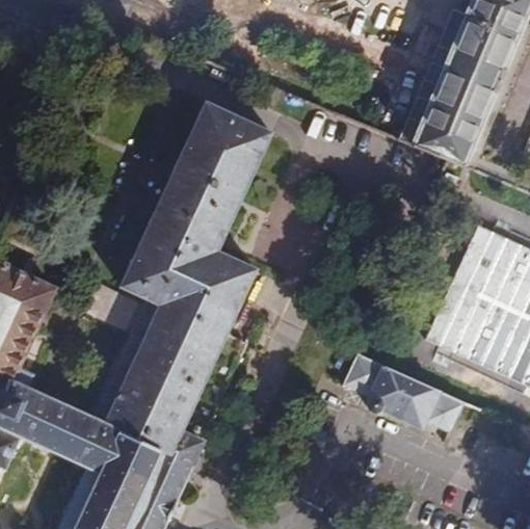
[(432,104),(415,147),(462,167),(464,164),(468,153),(480,123),(519,31),(529,2),(529,0),(475,0),(471,11),(432,104)]
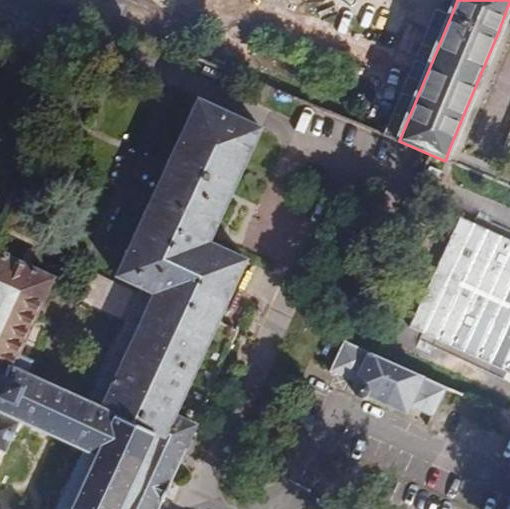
[(156,292),(104,407),(189,444),(240,330),(219,320),(246,259),(208,242),(260,125),(195,98),(117,275),(156,292)]
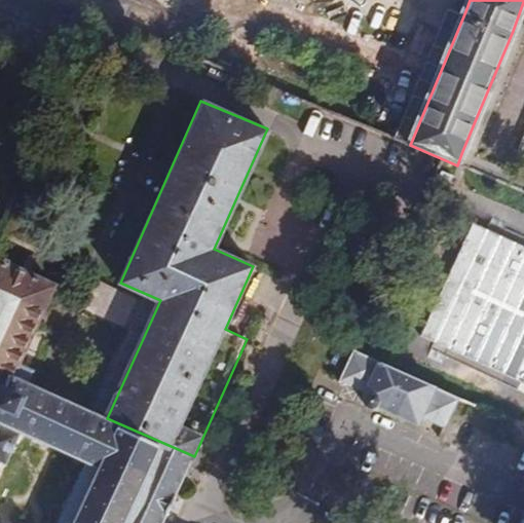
[(523,176),(462,151),(458,162),(523,189),(523,176)]
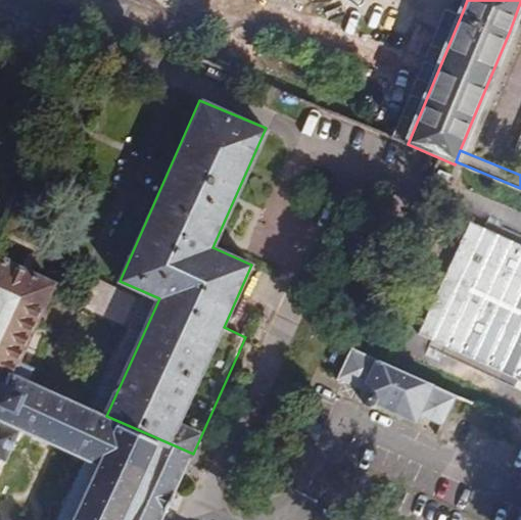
[(56,284),(0,258),(0,417),(76,453),(45,519),(162,519),(167,511),(170,513),(179,494),(176,492),(193,454),(106,416),(32,383),(38,369),(20,361),(56,284)]
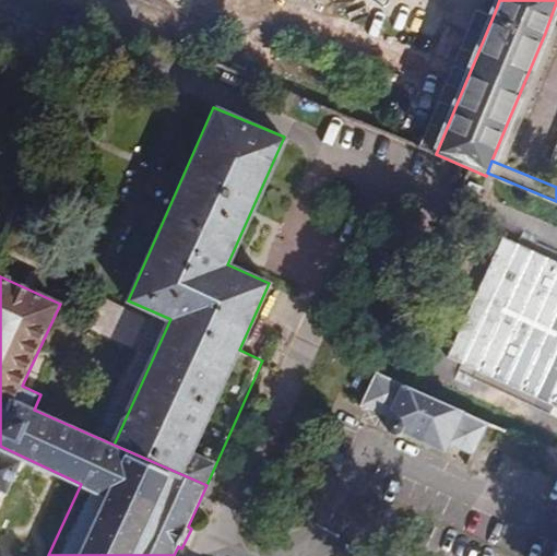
[(492,423),(379,371),(366,401),(392,413),(390,420),(391,426),(400,429),(405,428),(407,425),(476,457),(492,423)]
